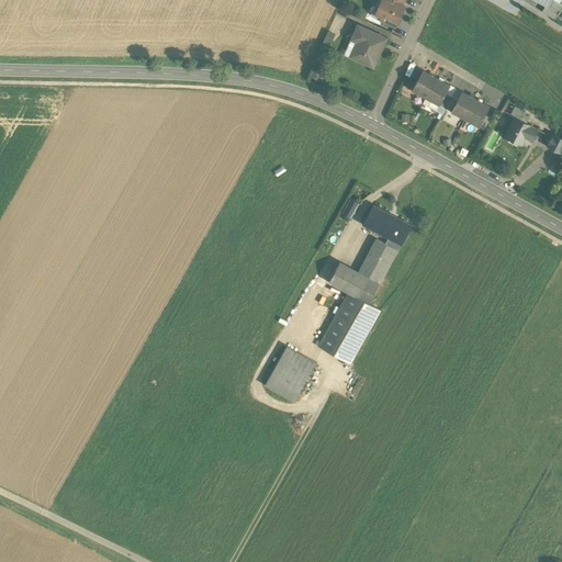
[(402,6),(390,0),(382,0),(377,14),(383,18),(382,20),(395,26),(404,7),(402,6)]
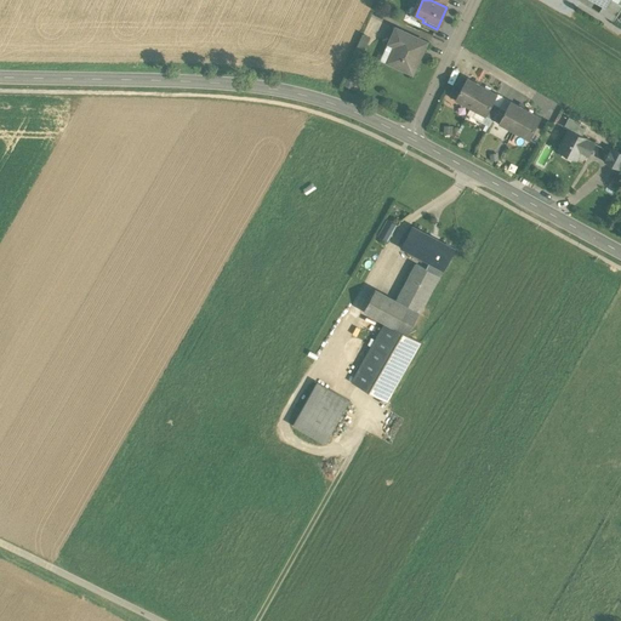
[(620,9),(620,6),(610,0),(608,0),(600,13),(614,22),(620,9)]
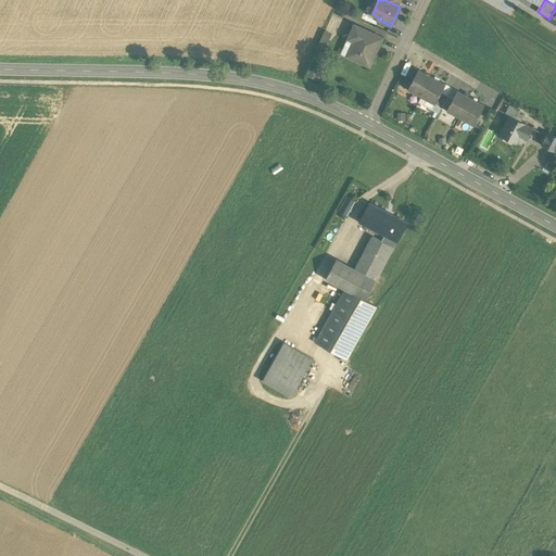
[(382,38),(354,25),(350,36),(357,40),(350,58),(369,66),(369,65),(368,65),(376,49),(377,49),(382,38)]
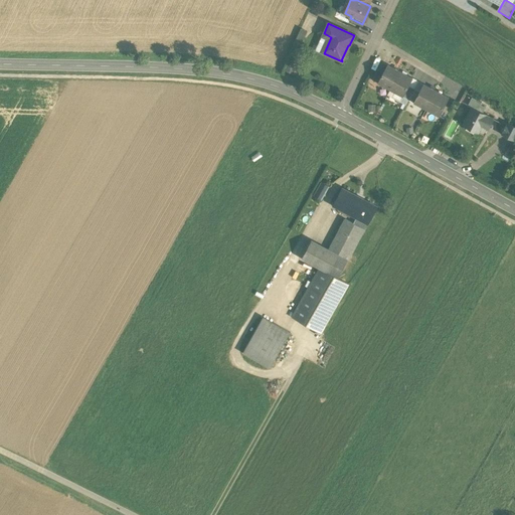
[(381,61),(372,79),(377,82),(387,64),(381,61)]
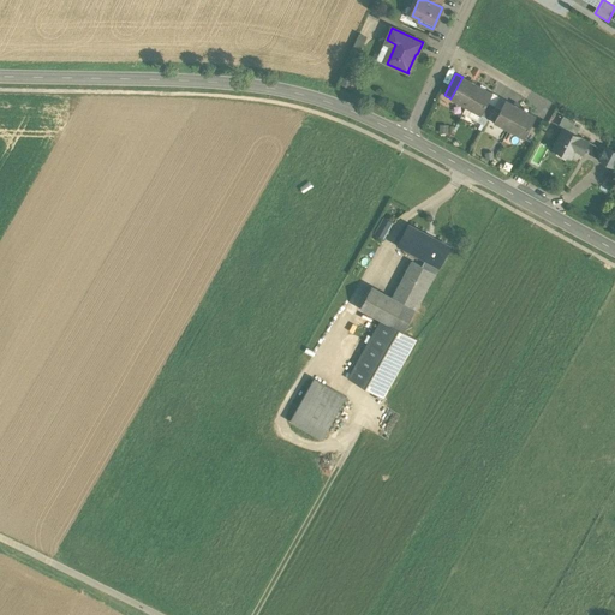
[(463,77),(451,99),(465,107),(477,85),(463,77)]
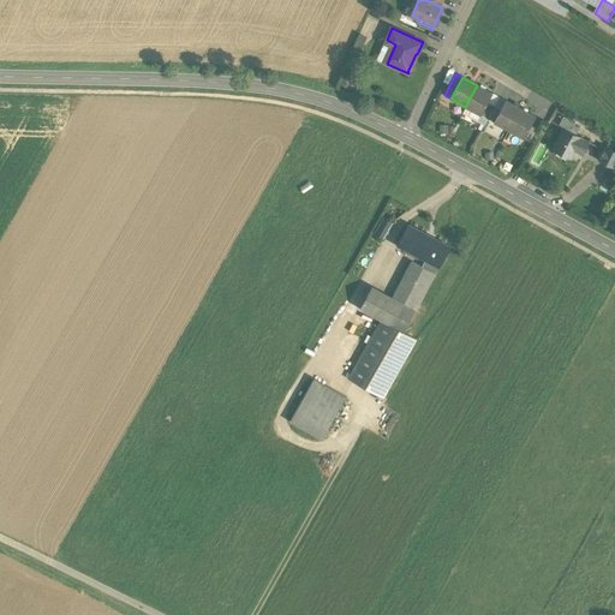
[(493,93),(477,85),(465,107),(481,115),(488,102),(493,93)]
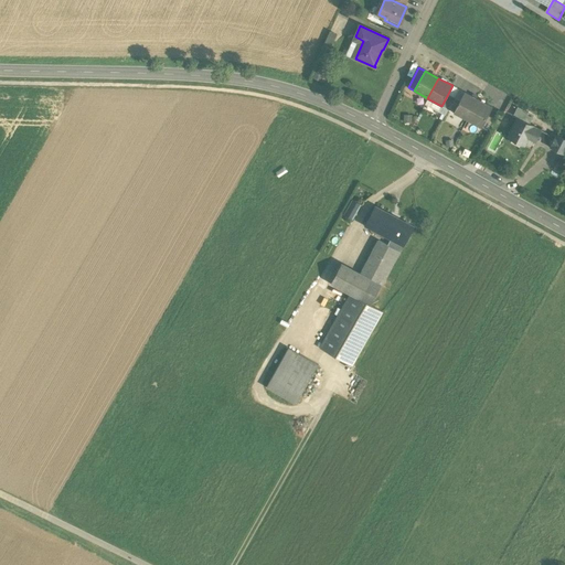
[(478,99),(465,92),(459,100),(454,112),(467,119),(478,99)]
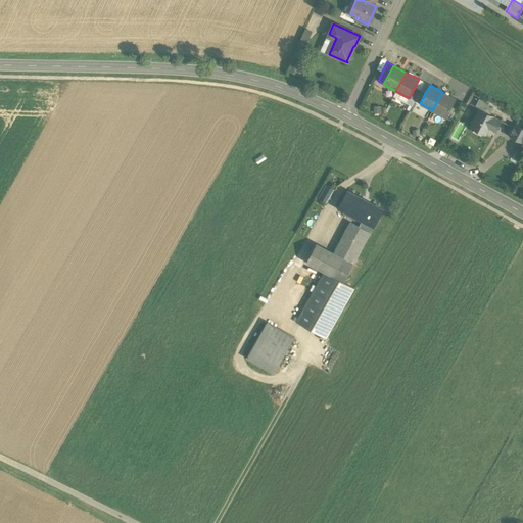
[(420,90),(415,87),(409,98),(414,101),(420,90)]
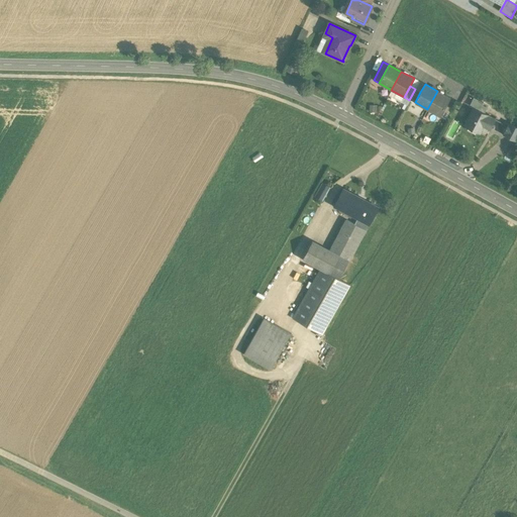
[(415,89),(409,100),(415,102),(420,92),(415,89)]
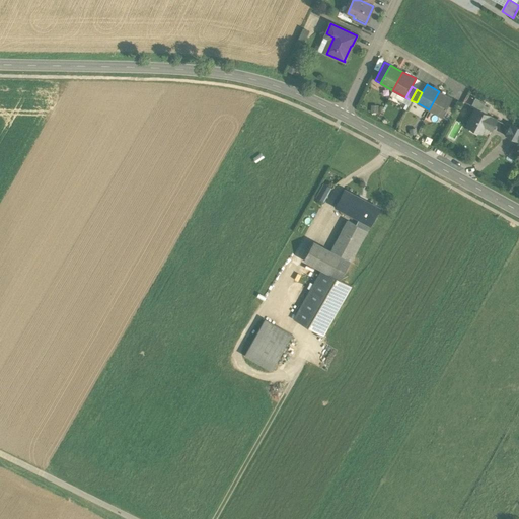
[(452,98),(439,91),(429,109),(442,117),(448,106),(452,98)]
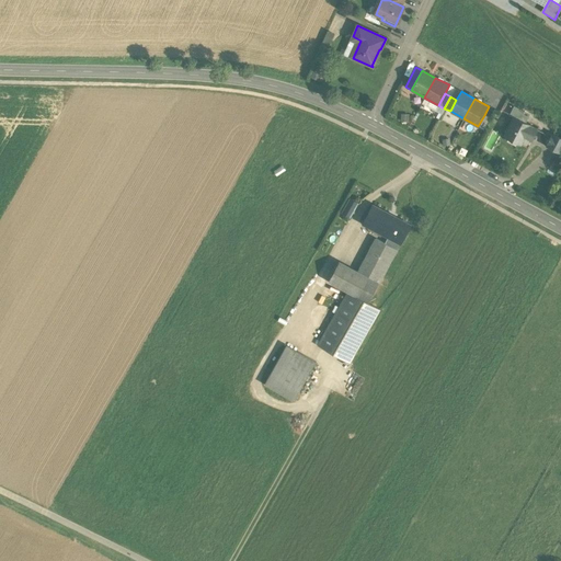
[(529,115),(518,111),(514,117),(515,117),(525,123),(529,115)]
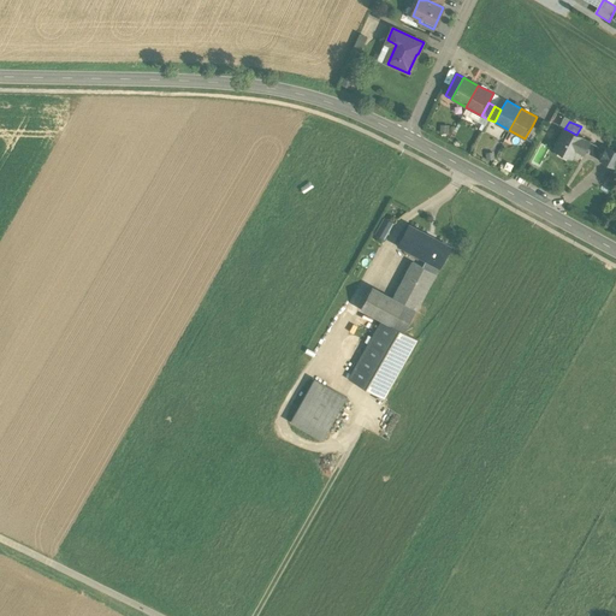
[(532,126),(525,138),(531,142),(538,130),(532,126)]
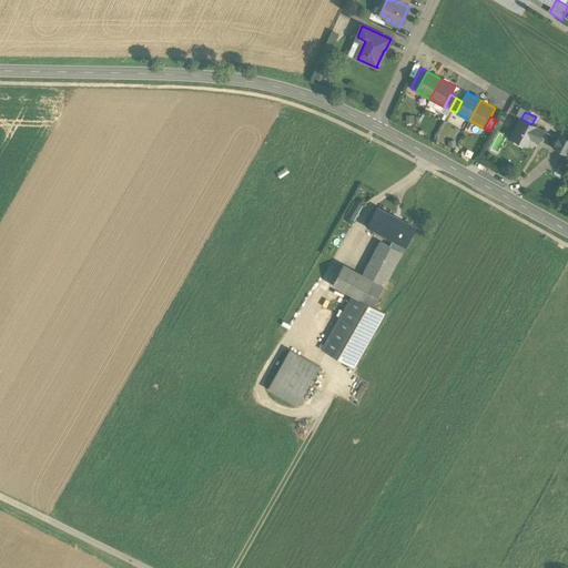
[(531,124),(521,119),(510,139),(527,148),(531,139),(538,143),(544,132),(537,128),(537,127),(531,124)]
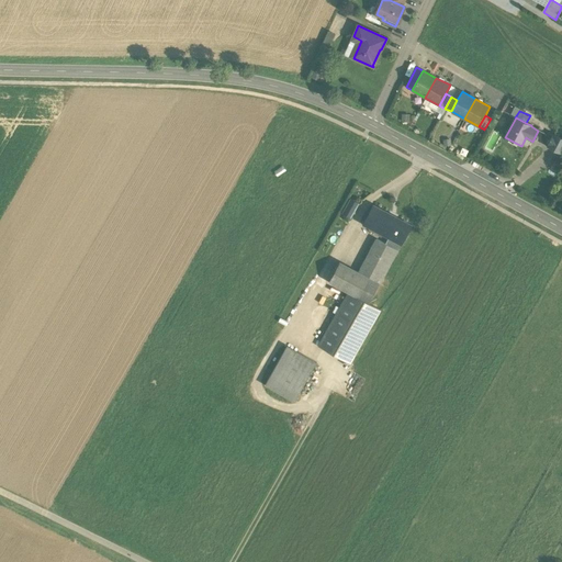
[(554,134),(548,147),(554,150),(561,137),(554,134)]
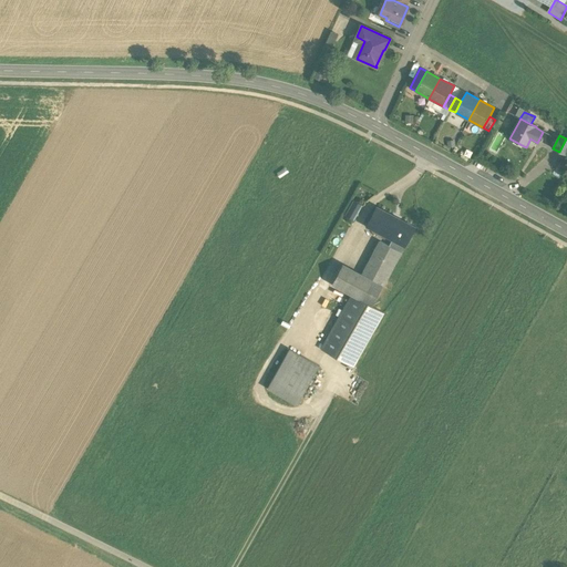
[(414,227),(377,208),(367,226),(392,239),(389,246),(400,251),(403,245),(404,246),(414,227)]
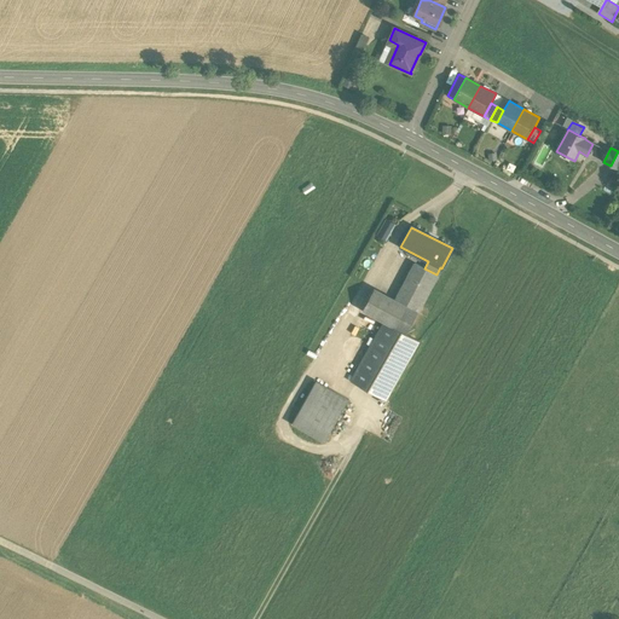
[(415,262),(395,300),(417,312),(437,275),(424,268),(415,262)]
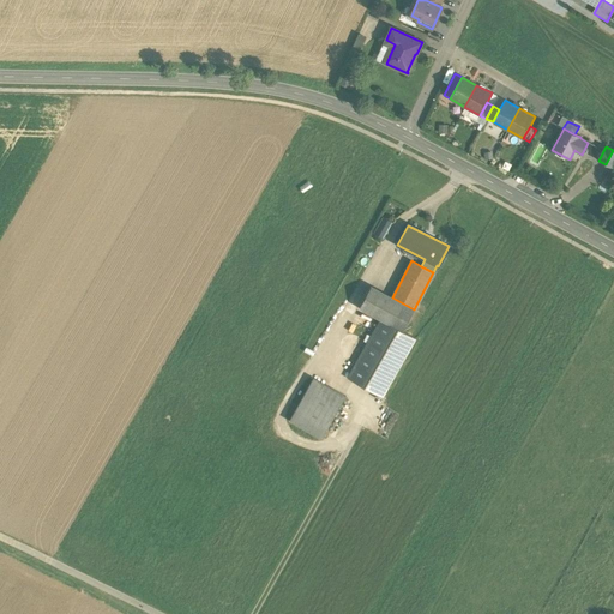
[(381,319),(348,378),(383,397),(415,338),(403,331),(414,309),(392,298),(371,287),(360,308),(381,319)]
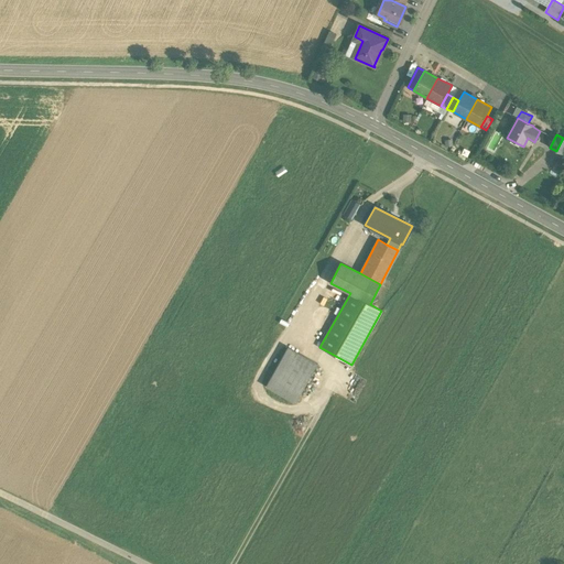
[(317,364),(288,347),(266,387),(295,403),(317,364)]
